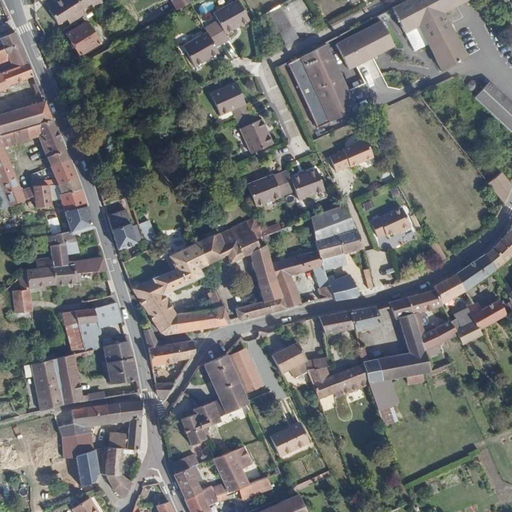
[(104,3),(101,0),(55,0),(55,1),(54,0),(52,0),(47,4),(50,9),(49,11),(57,25),(67,19),(70,25),(87,14),(85,10),(84,8),(91,4),(94,10),(104,3)]
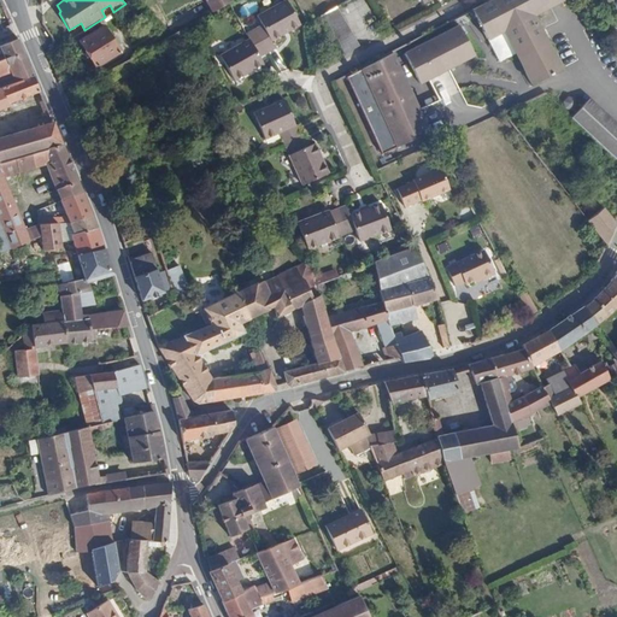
[(562,0),(489,0),(472,10),(486,37),(503,29),(515,52),(532,82),(562,66),(534,15),(562,0)]
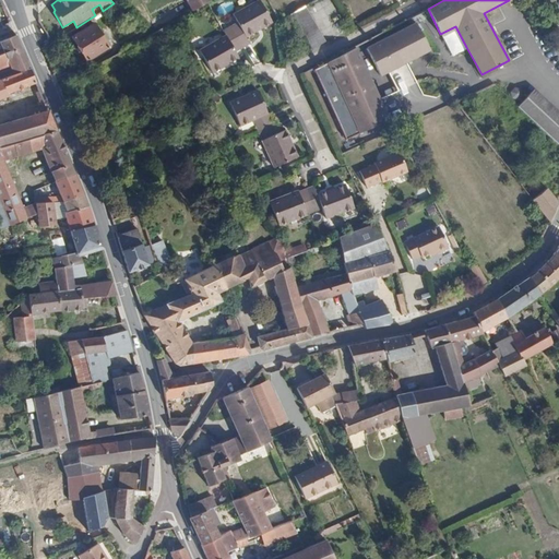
[(232,27),(244,49),(250,45),(247,38),(273,24),(261,2),(236,16),(239,23),(232,27)]
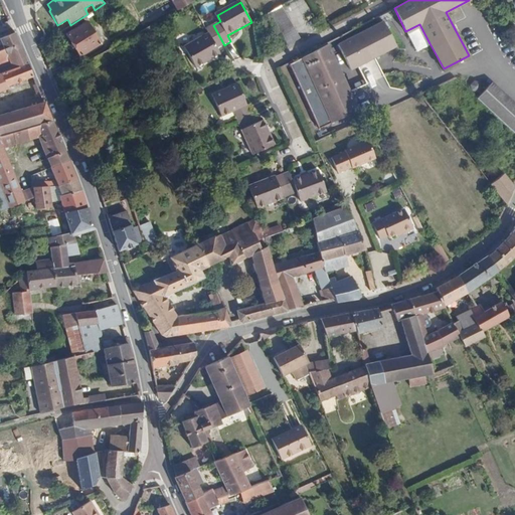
[(282,6),(275,10),(269,13),(274,21),(286,14),(282,6)]
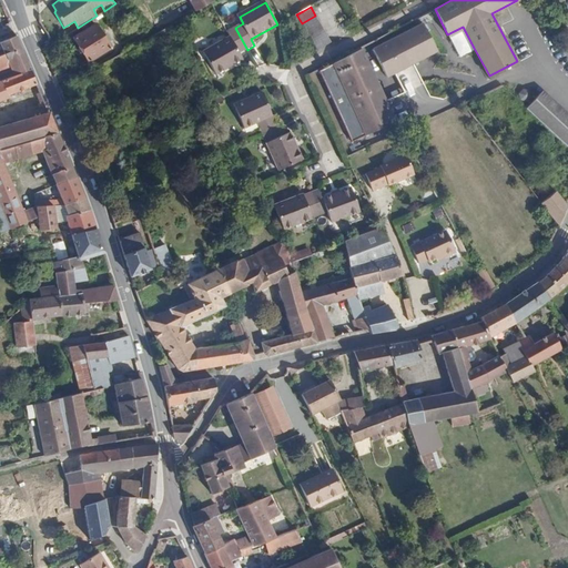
[(315,16),(302,23),(305,31),(320,23),(315,16)]
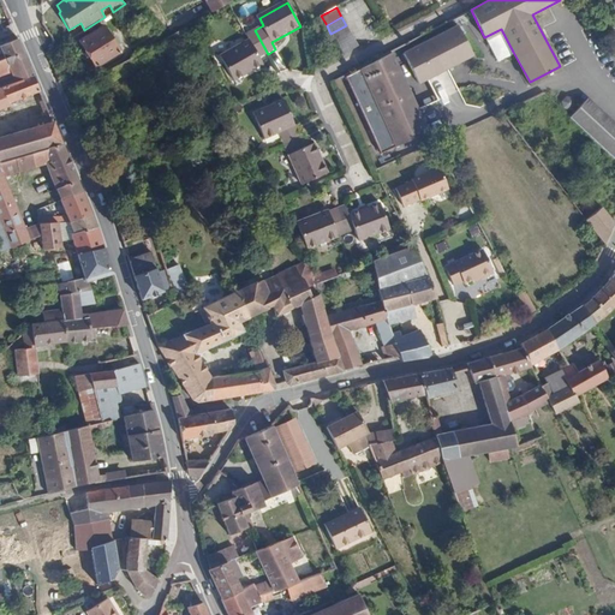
[(346,25),(330,34),(335,41),(351,34),(346,25)]
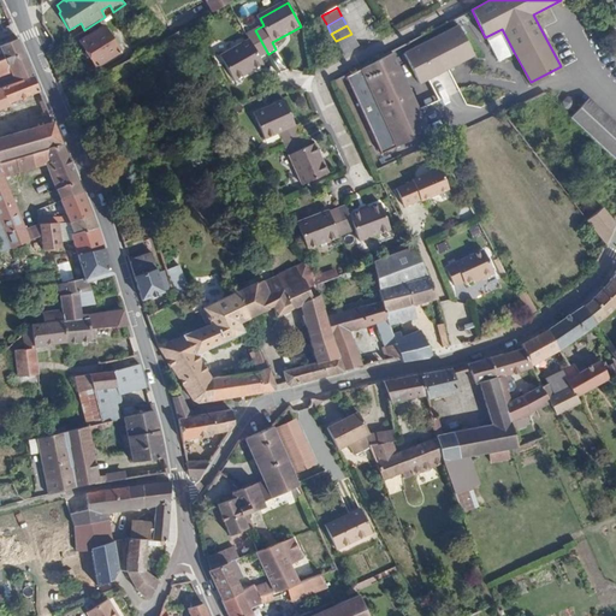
[(457,25),(403,53),(419,83),(473,55),(457,25)]
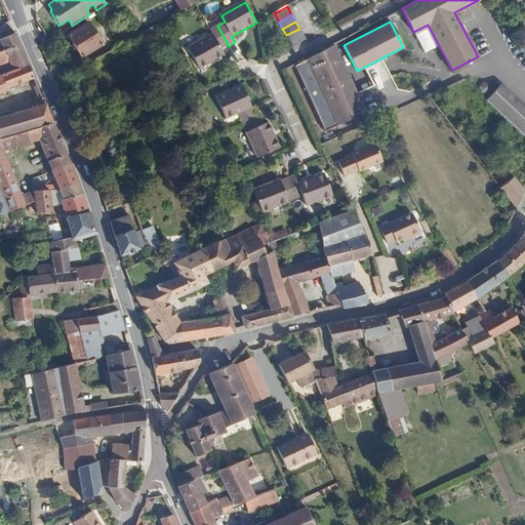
[(88,23),(69,35),(82,56),(101,44),(88,23)]
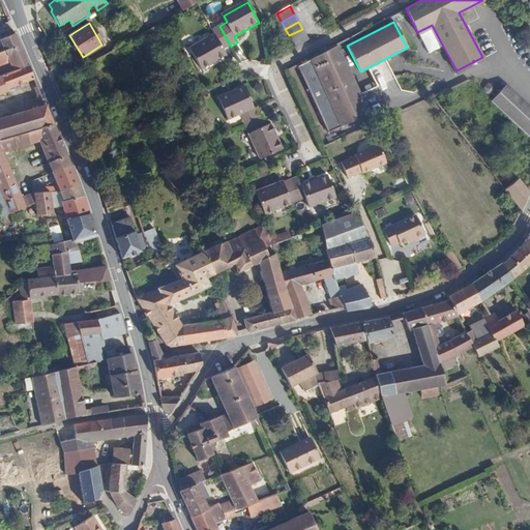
[(442,45),(432,25),(417,32),(428,52),(442,45)]
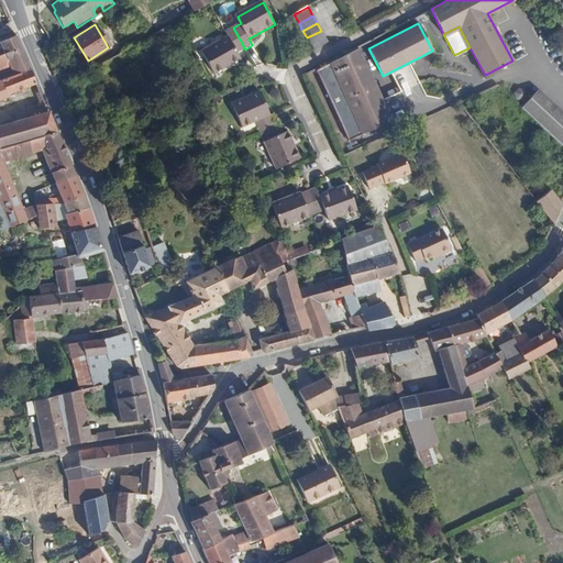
[(233,28),(227,32),(229,36),(202,51),(213,73),(241,58),(238,54),(245,50),(233,28)]
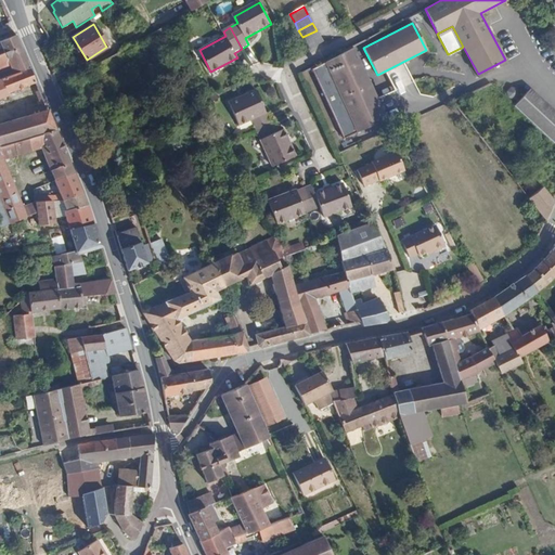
[(306,43),(320,36),(317,30),(302,37),(306,43)]
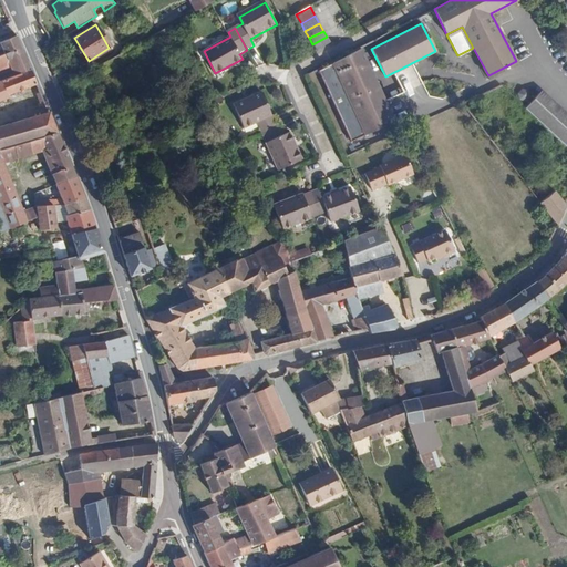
[(0,79),(1,81),(31,70),(22,49),(16,35),(0,42),(6,54),(0,57),(0,79)]
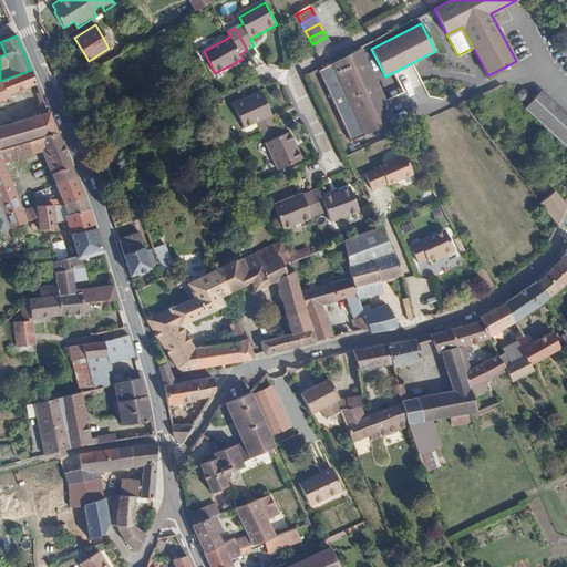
[(312,44),(316,51),(330,44),(327,37),(312,44)]
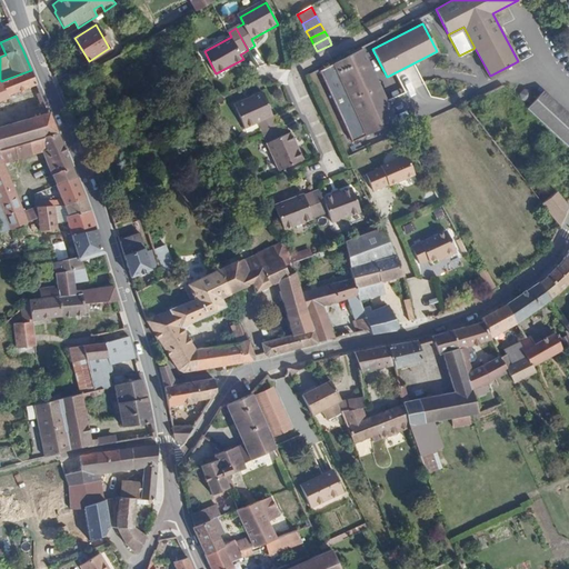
[(396,125),(361,48),(319,70),(351,143),(396,125)]
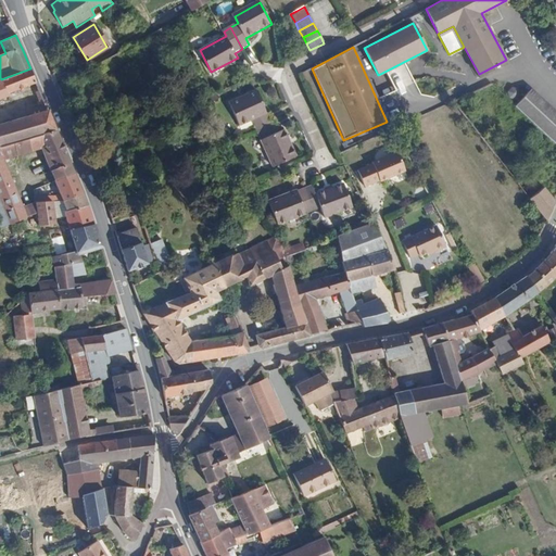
[(8,93),(36,81),(30,68),(1,79),(0,79),(0,99),(9,96),(8,93)]
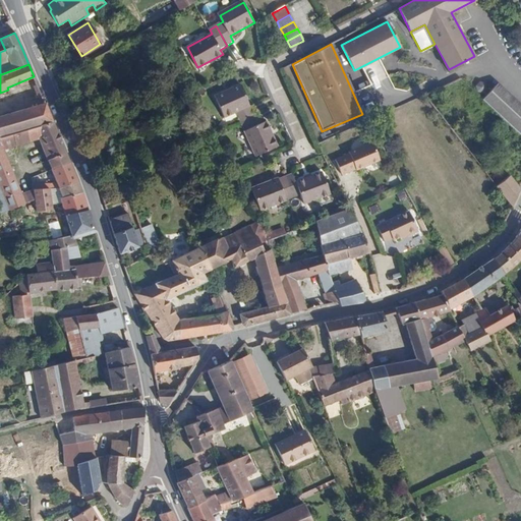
[(483,99),(520,134),(520,133),(520,100),(501,80),(483,99)]
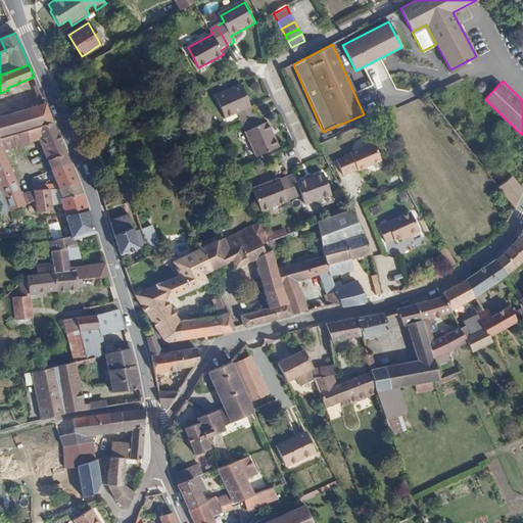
[(238,123),(252,116),(237,85),(212,96),(223,119),(234,113),(238,123)]
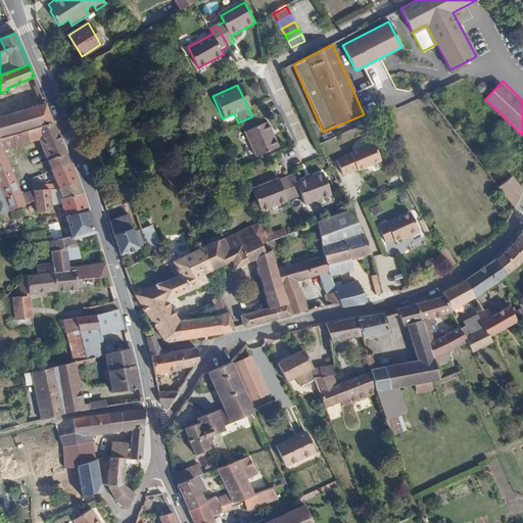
[(0,136),(52,122),(45,104),(0,116),(0,136)]
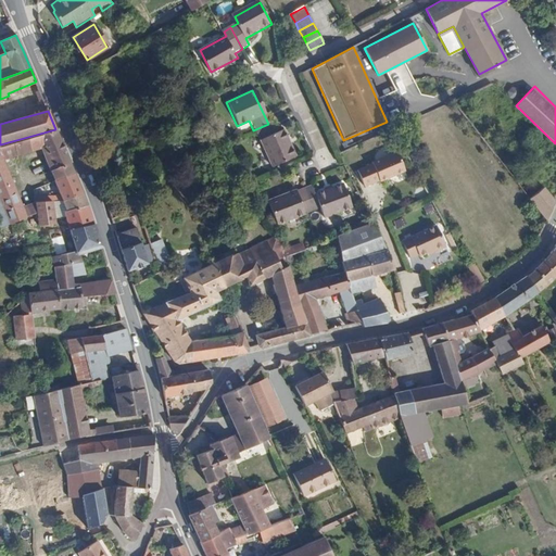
[(273,134),(268,124),(253,130),(270,167),(295,156),(283,129),(273,134)]
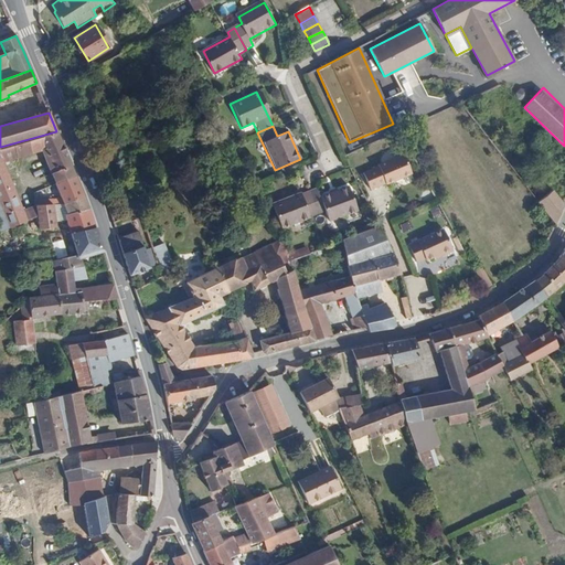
[(53,176),(72,169),(56,131),(0,147),(0,230),(1,232),(2,232),(28,221),(24,211),(4,162),(42,150),(53,176)]
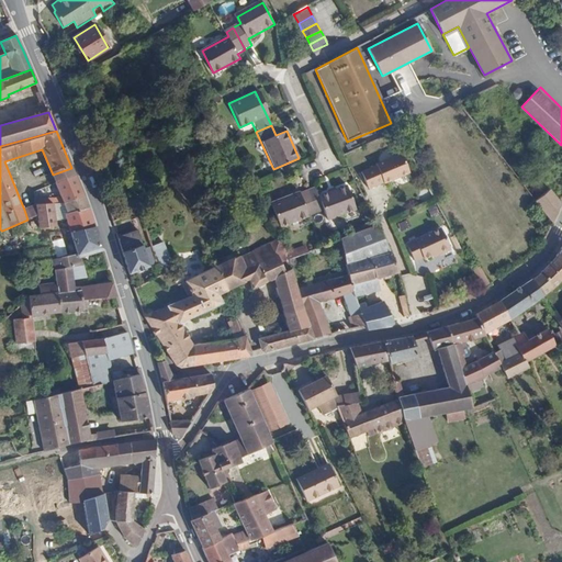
[(377,167),(362,173),(370,189),(384,182),(385,183),(409,172),(401,153),(375,165),(377,167)]
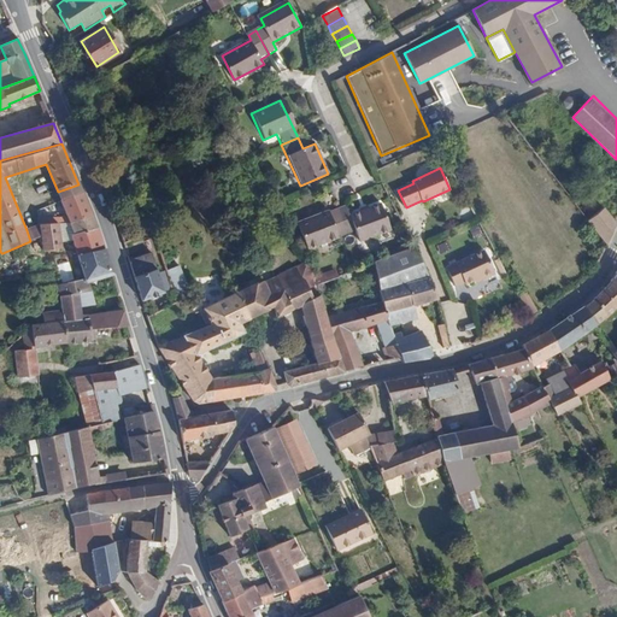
[(62,200),(82,192),(78,184),(58,192),(62,200)]
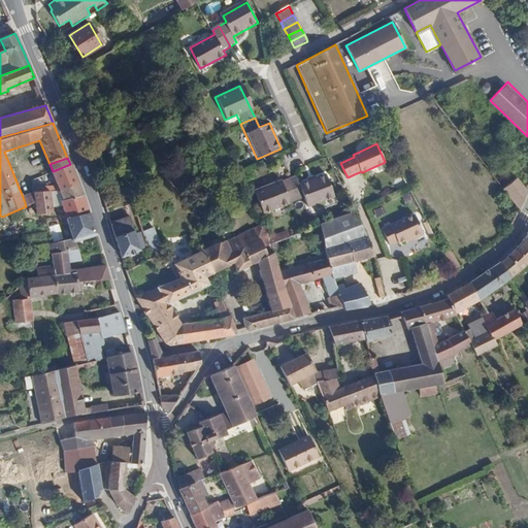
[(60,191),(78,184),(70,164),(53,171),(60,191)]
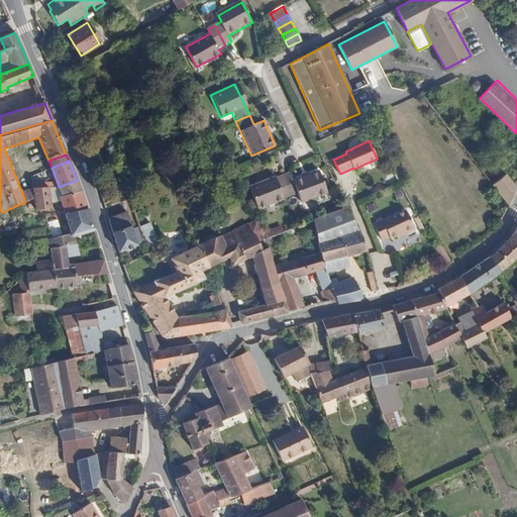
[(289,172),(283,174),(291,195),(298,193),(302,202),(328,192),(319,171),(293,180),(289,172)]
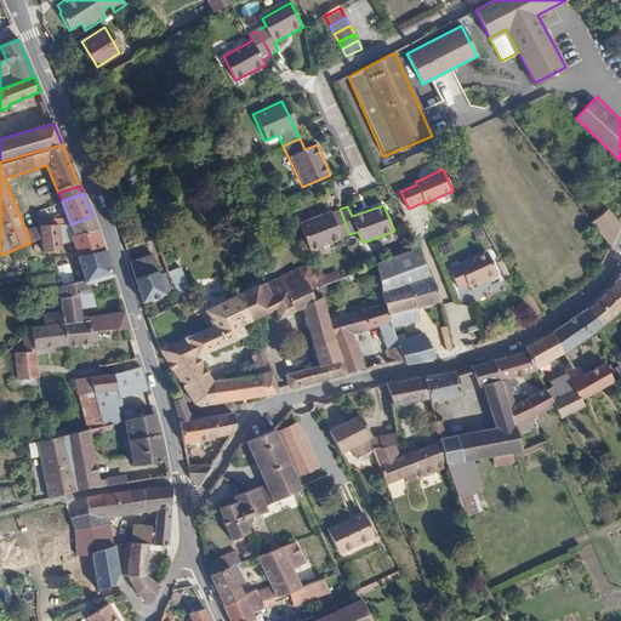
[(349,234),(340,209),(331,212),(330,211),(300,223),(311,250),(341,239),(349,234)]
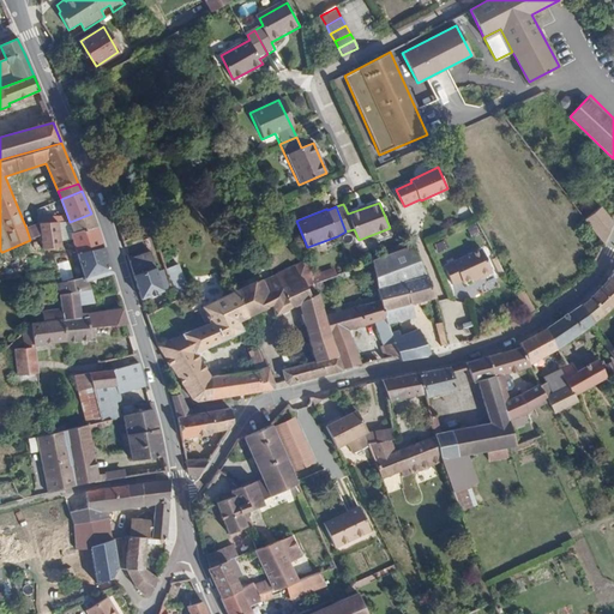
[(585,220),(603,244),(603,242),(612,222),(600,206),(585,218),(585,220)]
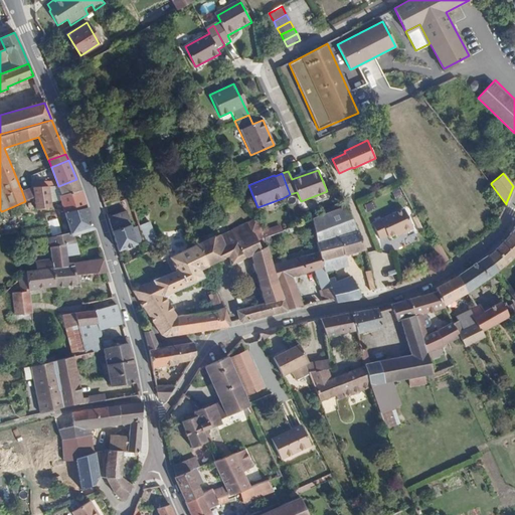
[(62,195),(80,189),(79,186),(76,179),(58,186),(58,187),(62,195)]
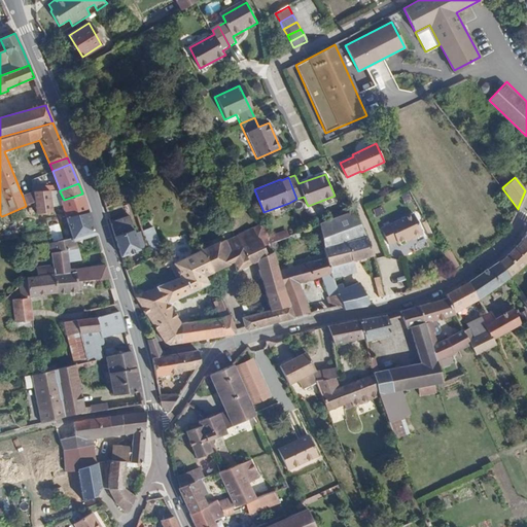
[(41,191),(34,192),(36,203),(37,214),(45,214),(47,225),(55,225),(49,191),(41,191)]
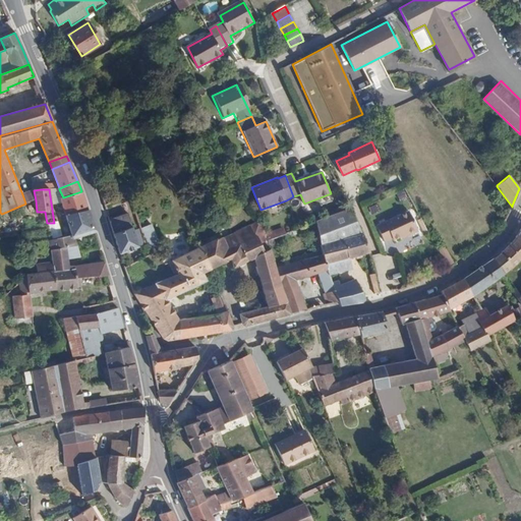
[(22,194),(25,204),(36,200),(34,190),(22,194)]
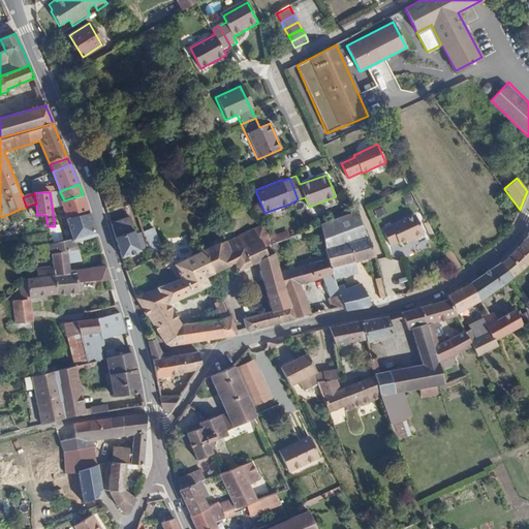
[(67,219),(89,214),(83,194),(64,200),(62,201),(67,219)]
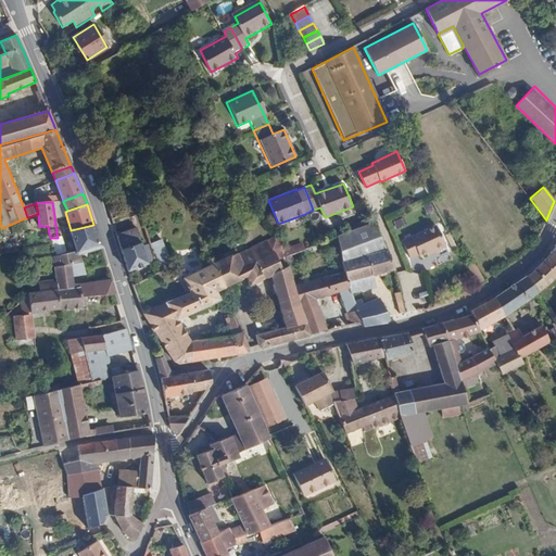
[(386,272),(394,269),(389,257),(381,239),(374,224),(337,238),(343,268),(348,280),(371,275),(379,274),(381,276),(383,275),(386,274),(387,273),(386,272)]
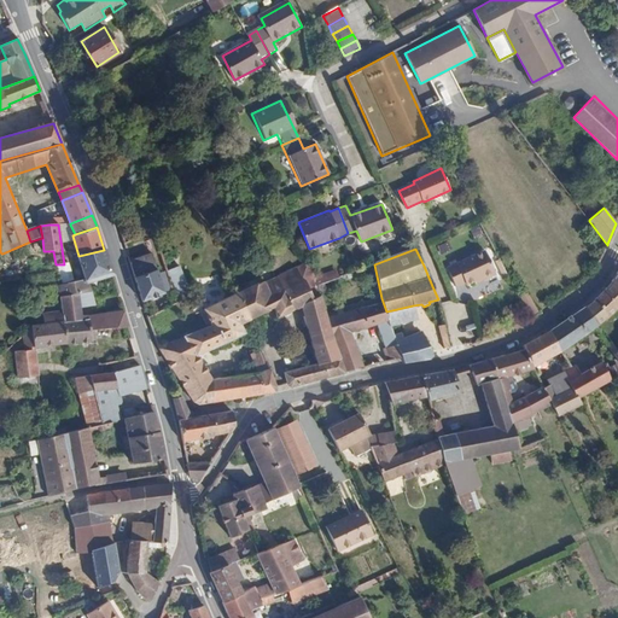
[(111,273),(104,250),(79,256),(85,280),(87,279),(88,279),(111,273)]
